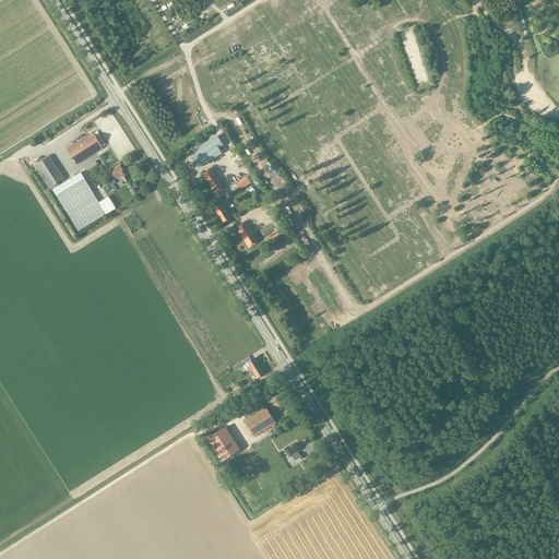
[(67,149),(76,165),(102,149),(92,133),(67,149)]
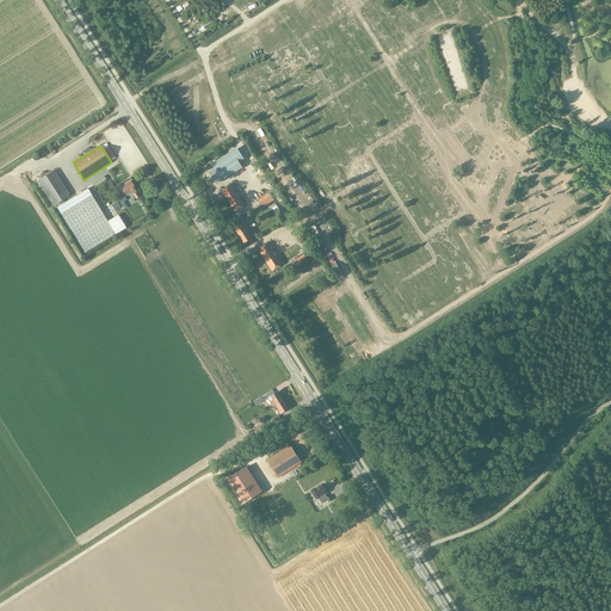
[(211,173),(217,184),(242,167),(239,162),(244,159),(238,149),(213,165),(216,171),(211,173)]
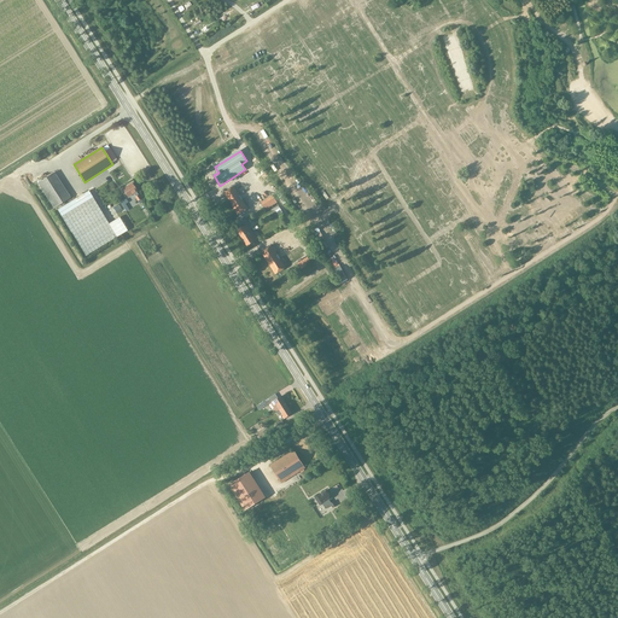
[(54,209),(70,198),(54,173),(38,184),(54,209)]
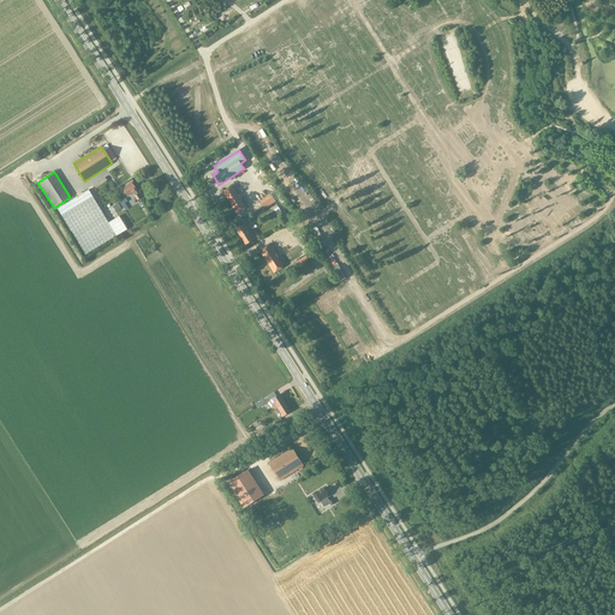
[(137,201),(141,198),(137,193),(137,195),(136,191),(131,183),(121,189),(127,196),(132,193),(137,201)]
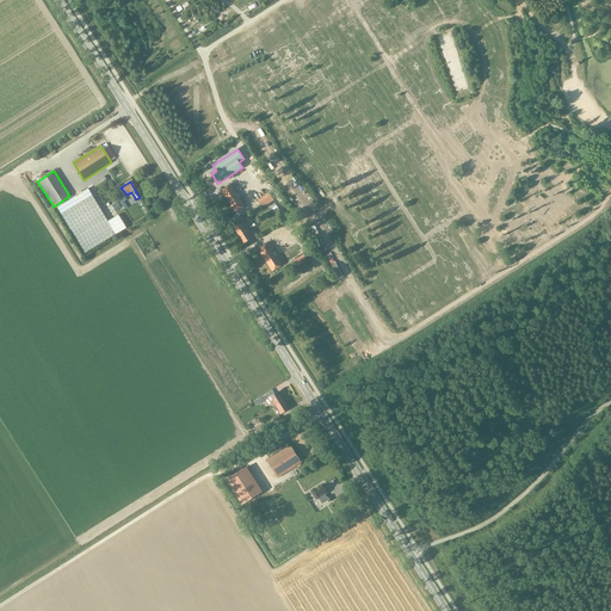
[(235,213),(245,207),(232,184),(221,191),(235,213)]
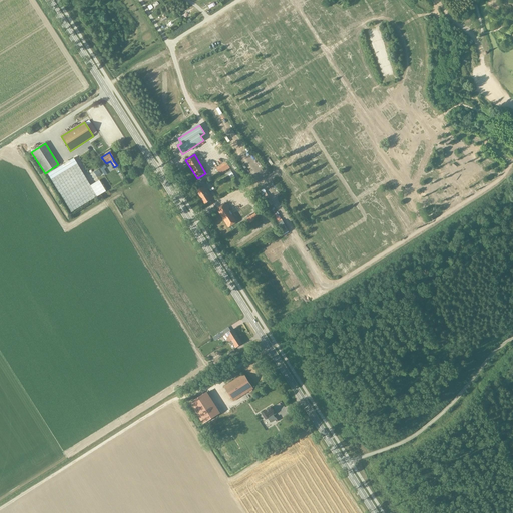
[(97,197),(86,180),(74,158),(48,173),(61,195),(71,212),(97,197)]
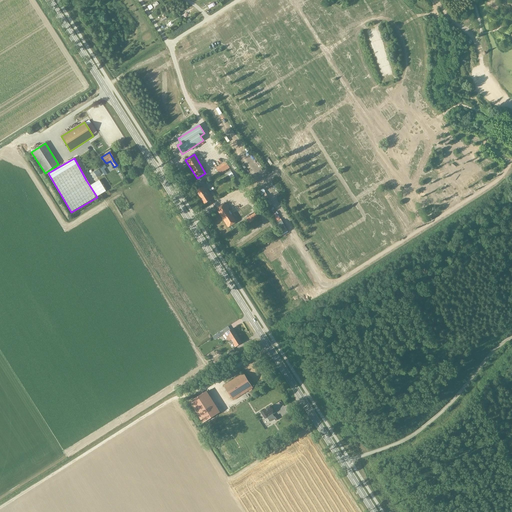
[(216,168),(220,174),(229,168),(226,162),(216,168)]
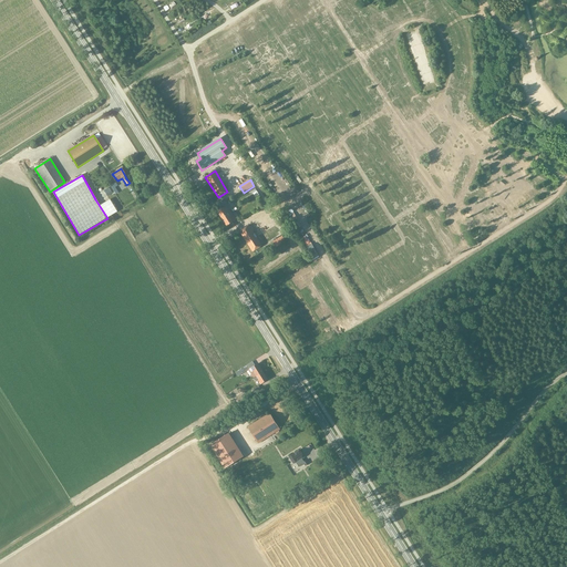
[(227,206),(217,212),(223,218),(232,213),(227,206)]
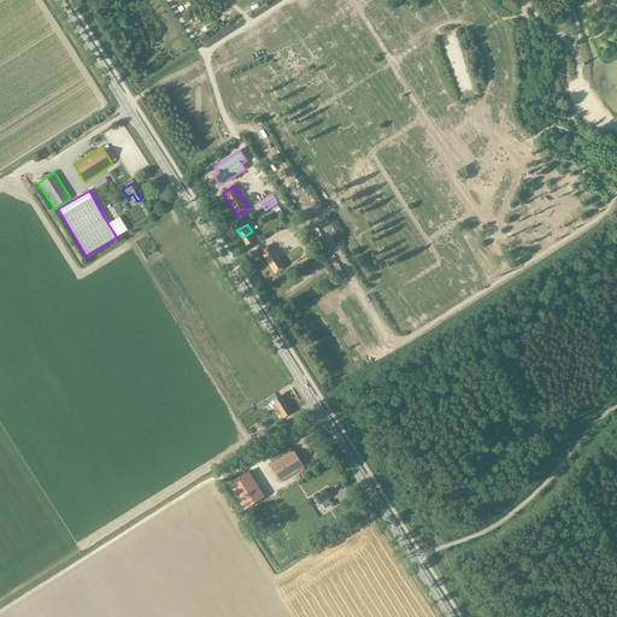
[(252,231),(242,238),(247,246),(257,240),(252,231)]
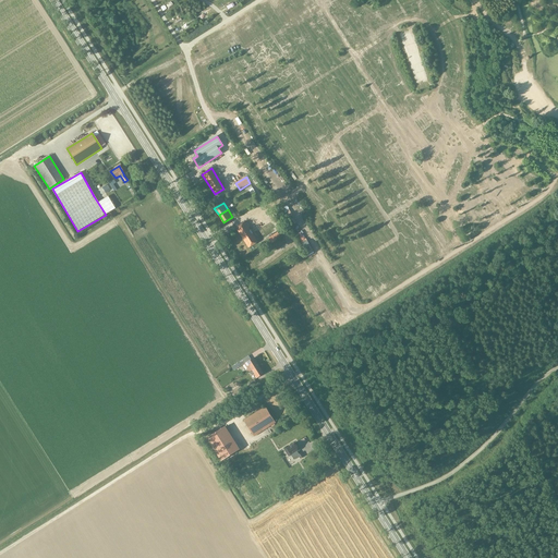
[(249,249),(257,242),(245,222),(235,228),(249,249)]
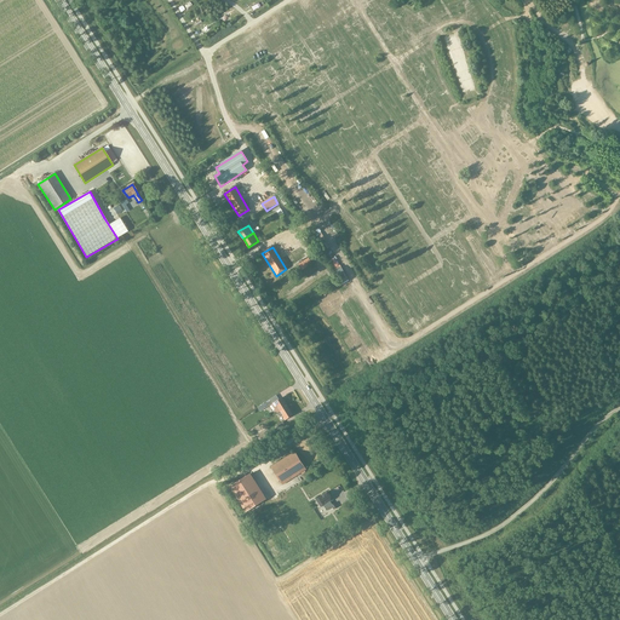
[(308,258),(298,265),(302,270),(311,264),(308,258)]
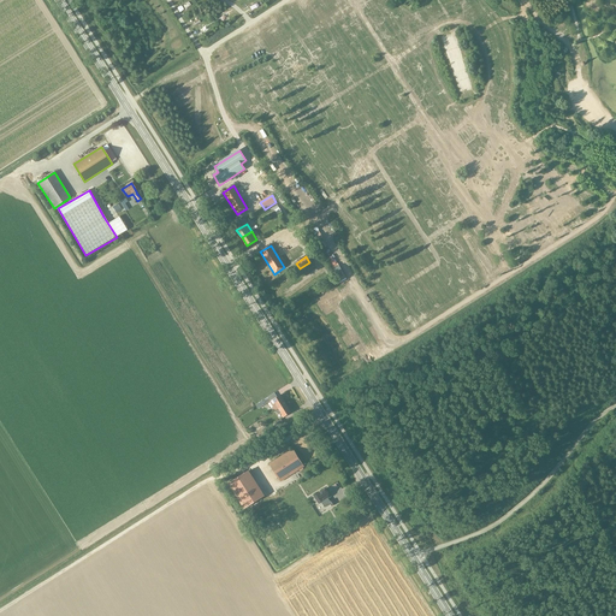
[(276,410),(278,409),(285,404),(280,396),(270,402),(276,410)]
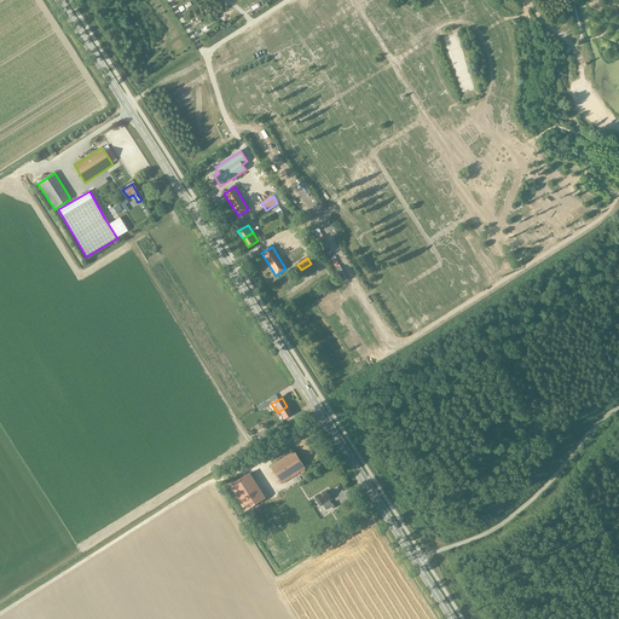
[(287,406),(279,411),(281,411),(277,412),(279,416),(282,414),(285,420),(293,415),(287,406)]
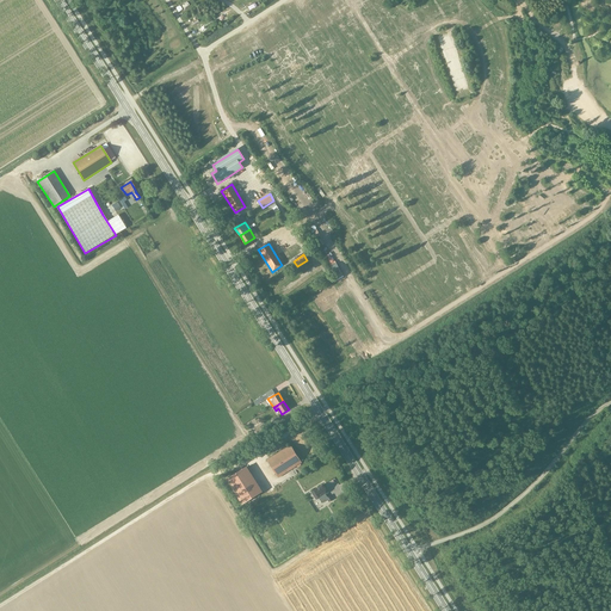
[(267,461),(278,477),(302,463),(290,445),(267,461)]
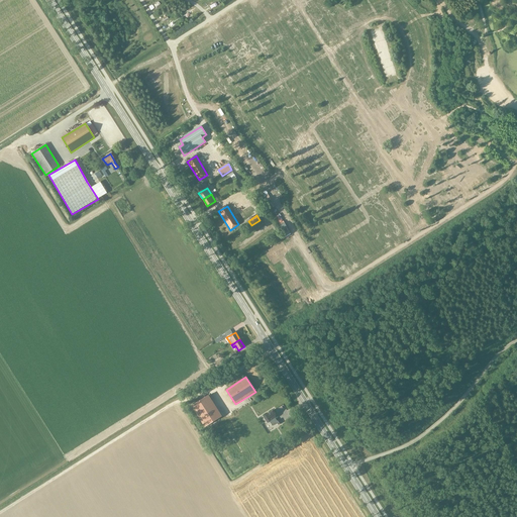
[(223,417),(208,393),(191,403),(203,424),(215,417),(217,421),(223,417)]
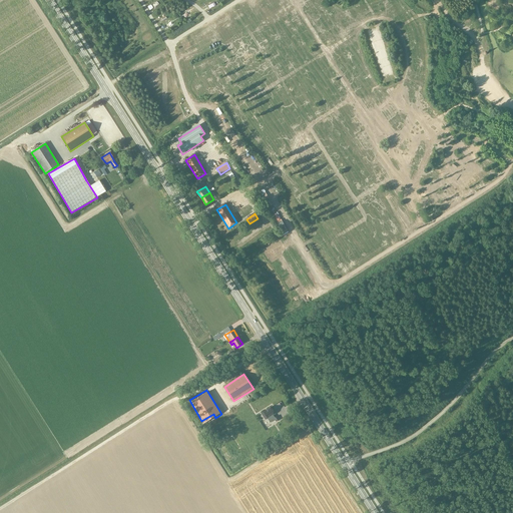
[(276,414),(272,407),(264,412),(271,423),(275,420),(277,422),(279,420),(277,416),(275,418),(273,415),(276,414)]
